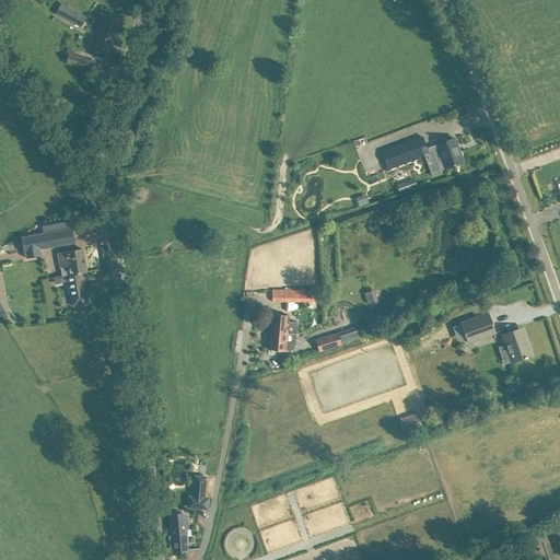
[(81,27),(86,18),(60,4),(56,14),(81,27)]
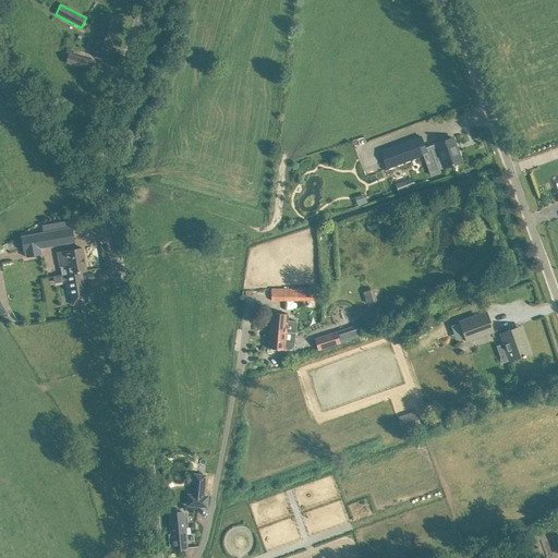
[(107,60),(119,17),(104,13),(92,56),(107,60)]
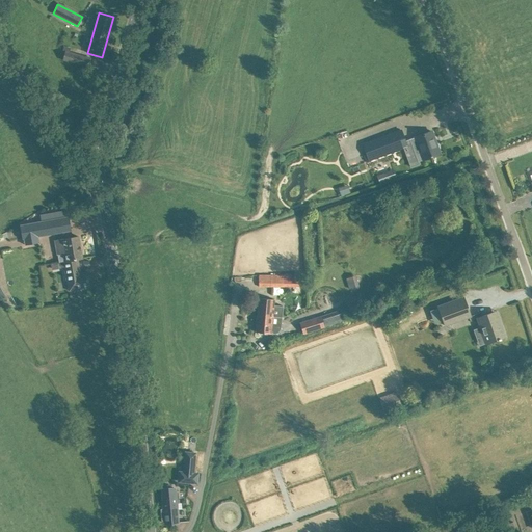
[(88,68),(90,58),(65,51),(62,60),(88,68)]
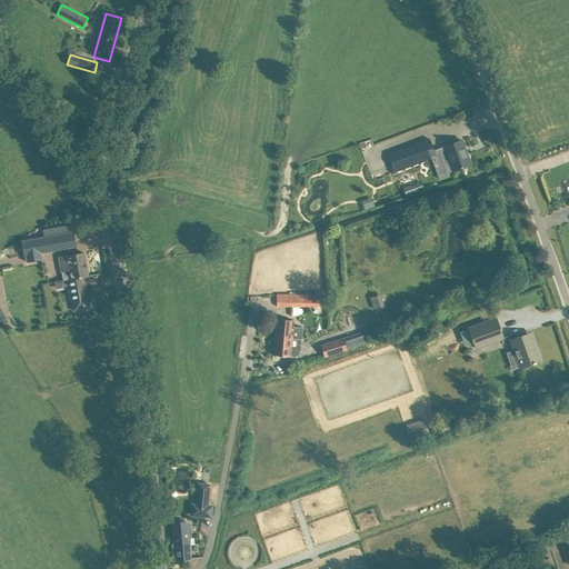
[(429,139),(388,155),(395,171),(435,157),(429,139)]
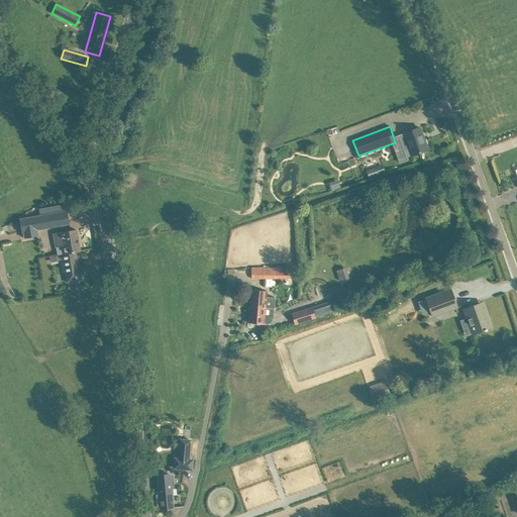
[(403,133),(399,135),(407,157),(411,156),(418,152),(427,149),(419,127),(410,131),(403,133)]
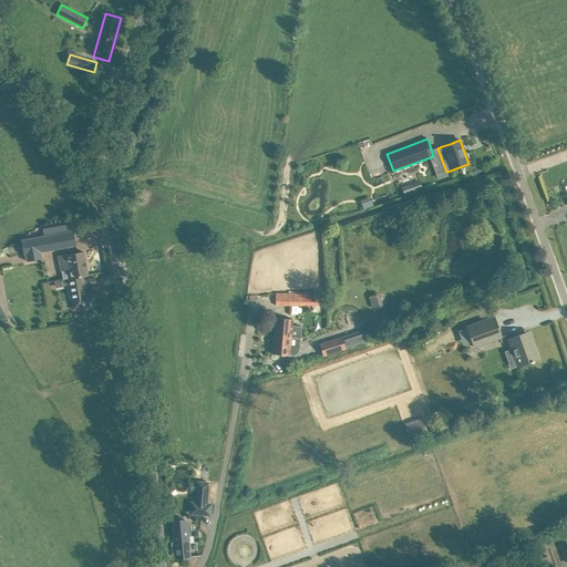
[(411,184),(402,187),(405,195),(414,193),(411,184)]
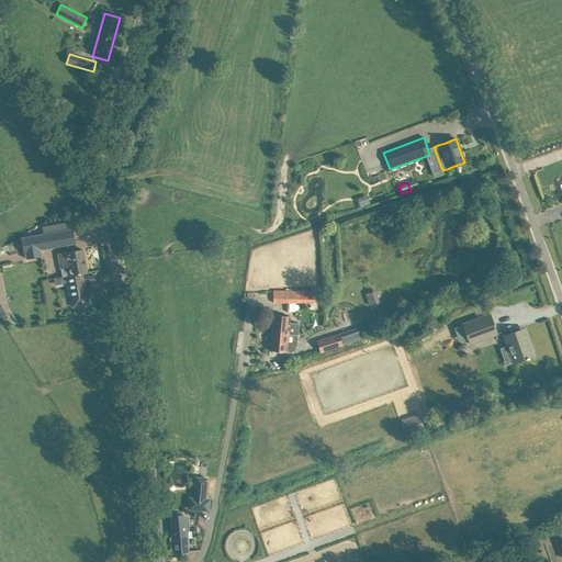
[(368,198),(358,202),(360,208),(370,204),(368,198)]
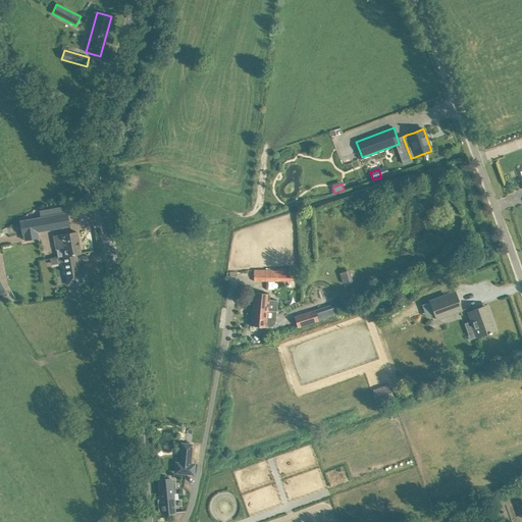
[(69,226),(67,213),(19,221),(21,235),(23,235),(24,241),(38,239),(37,232),(69,226)]
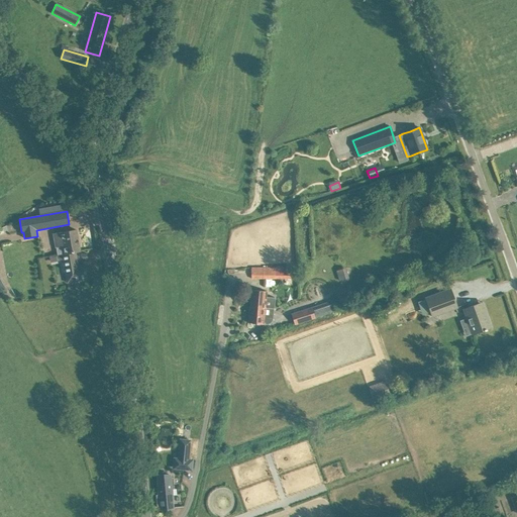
[(76,229),(66,231),(61,232),(65,253),(75,251),(80,251),(76,229)]
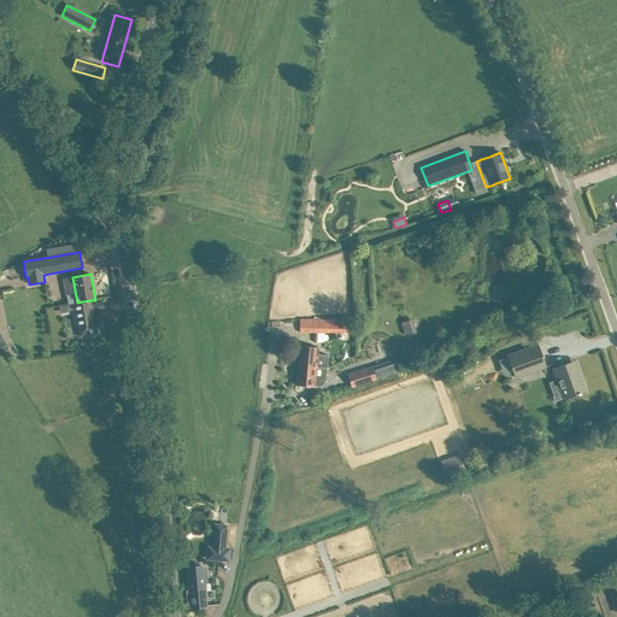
[(80,338),(92,335),(103,333),(100,316),(93,317),(89,300),(77,303),(74,303),(80,338)]
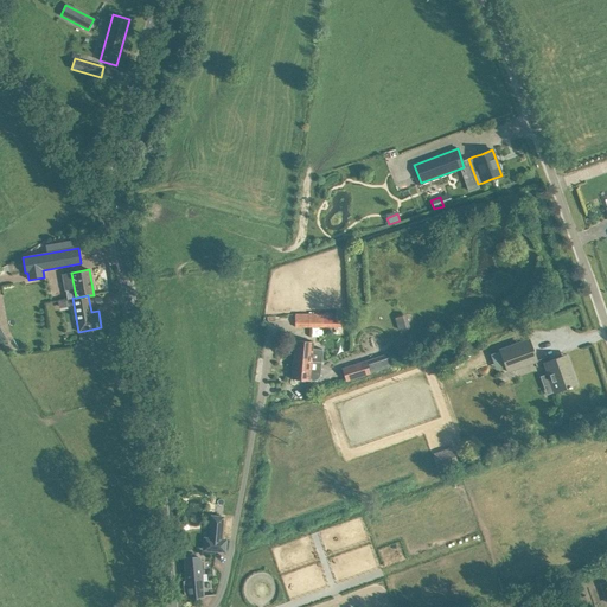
[(347,326),(347,314),(295,314),(294,314),(295,326),(347,326)]
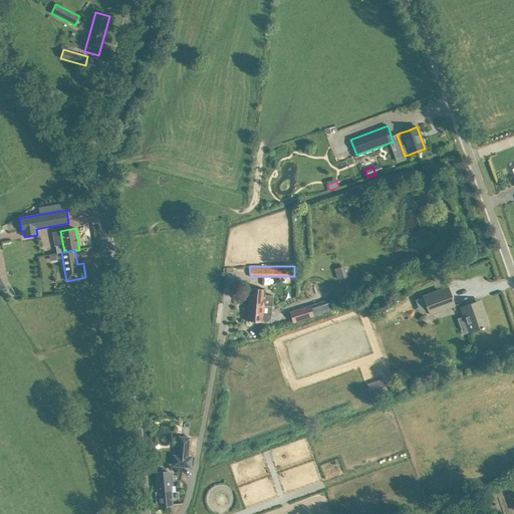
[(337,279),(344,277),(341,268),(334,271),(337,279)]
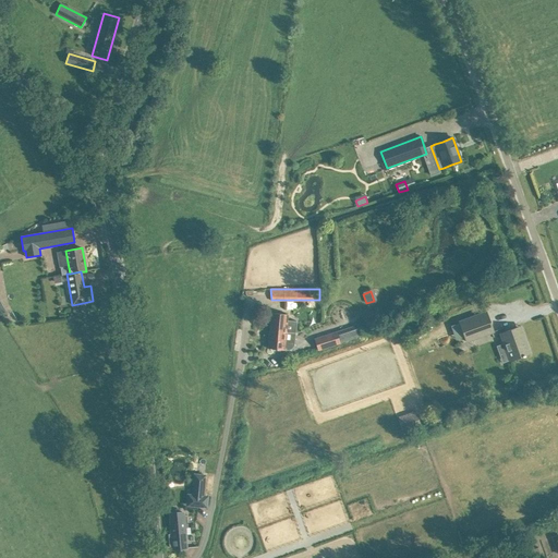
[(458,320),(465,342),(493,331),(485,312),(458,320)]
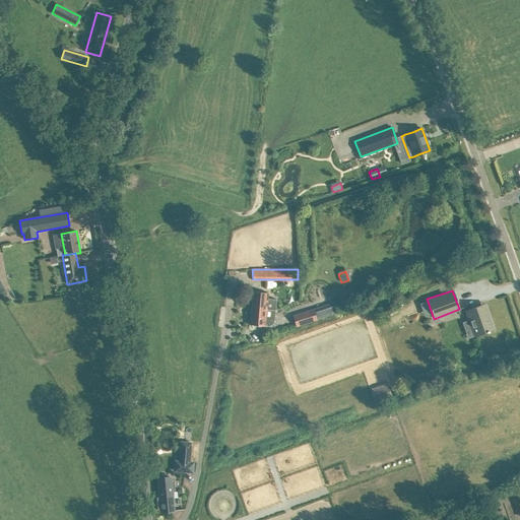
[(267,299),(268,293),(253,291),(251,309),(275,311),(276,300),(267,299)]
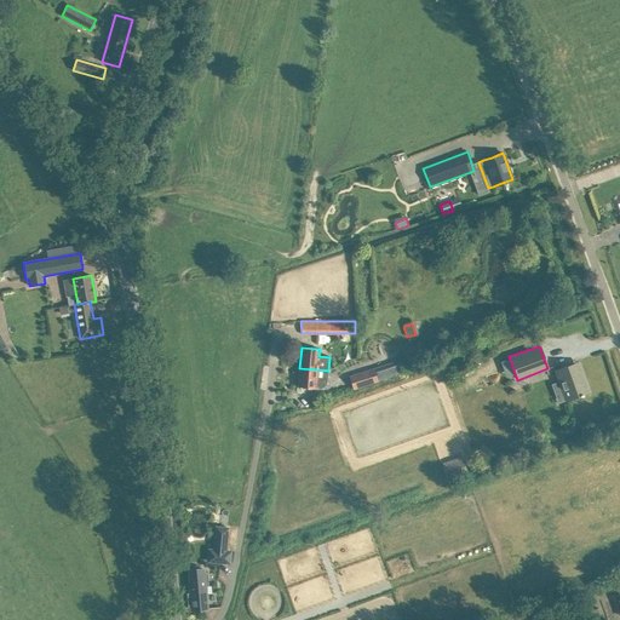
[(400,360),(375,367),(379,380),(403,373),(400,360)]
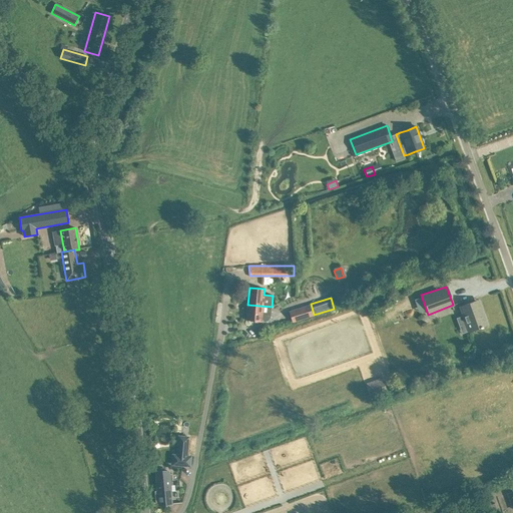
[(459,307),(463,316),(465,324),(468,323),(471,330),(480,327),(480,328),(482,328),(482,327),(487,325),(484,316),(479,300),(459,307)]
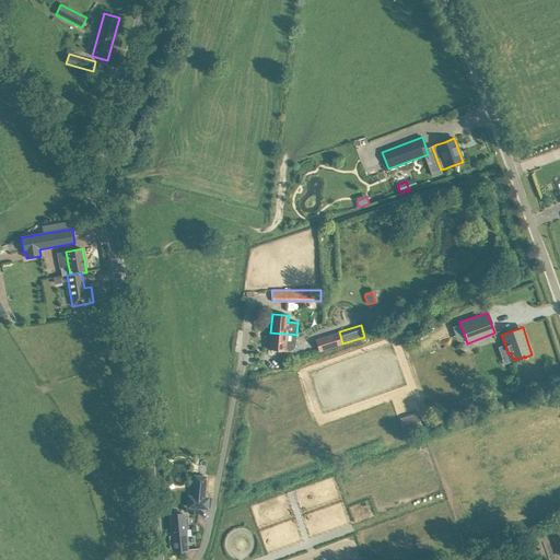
[(296,335),(270,333),(269,350),(289,351),(290,351),(291,351),(292,351),(292,350),(293,350),(294,349),(294,348),(295,348),(295,347),(296,335)]
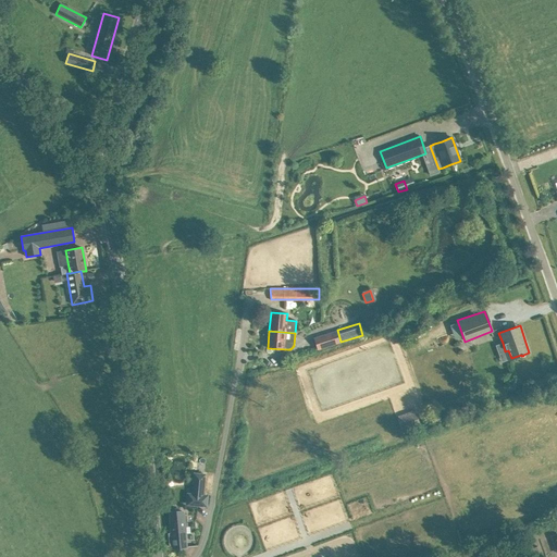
[(335,332),(314,337),(318,348),(338,342),(335,332)]
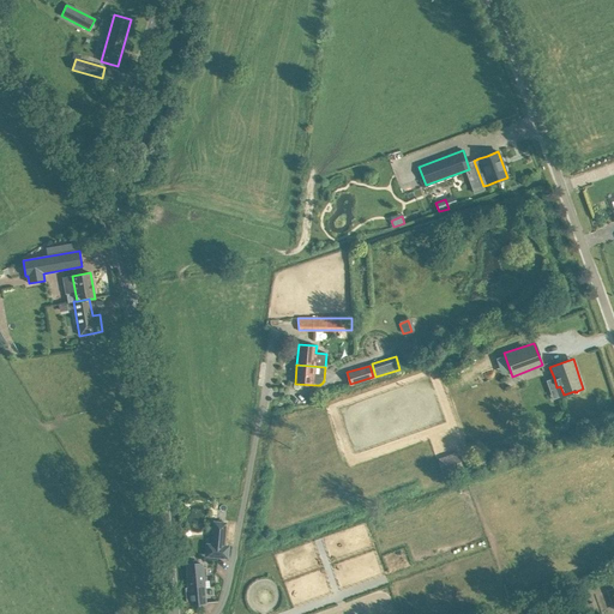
[(458,456),(440,462),(444,475),(463,468),(458,456)]
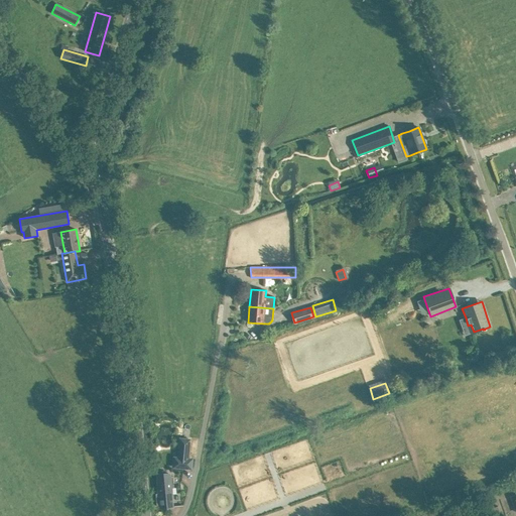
[(176,468),(190,469),(191,459),(187,459),(189,439),(179,438),(176,468)]
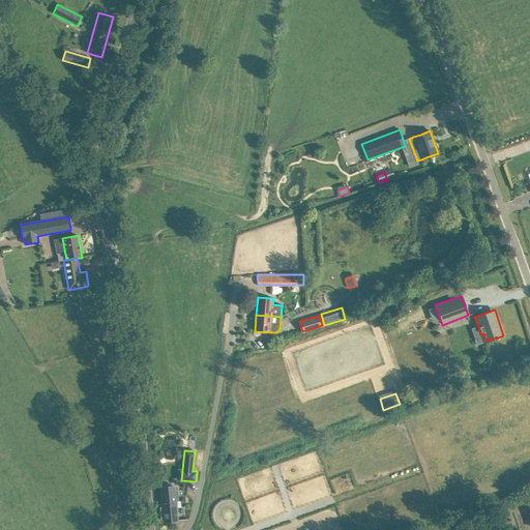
[(165,522),(177,521),(175,501),(179,501),(177,489),(174,490),(174,487),(162,488),(164,506),(159,507),(160,519),(165,519),(165,522)]
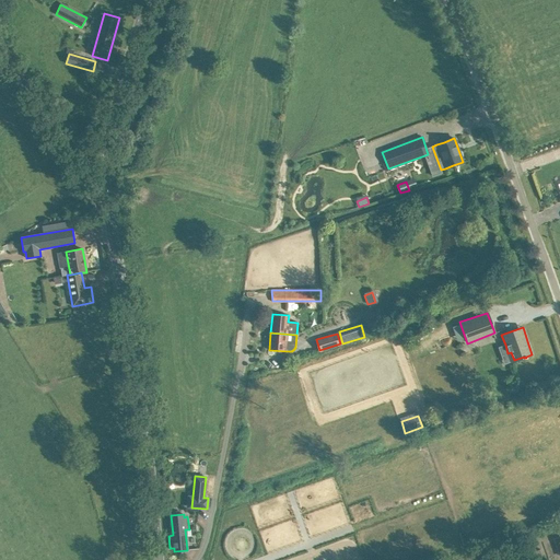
[(551,532),(538,536),(546,557),(558,551),(551,532)]
